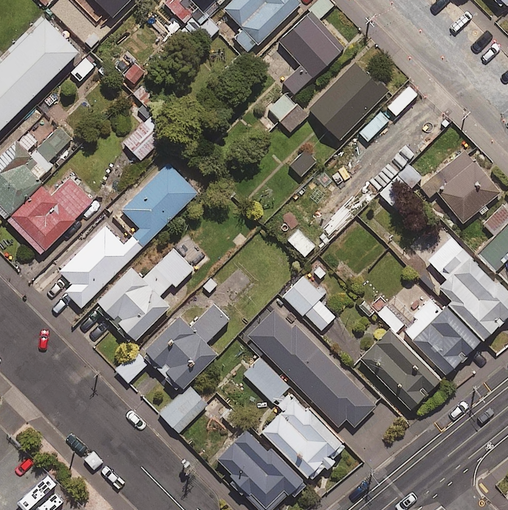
[(192,15),(178,0),(165,0),(163,2),(183,23),(192,15)]
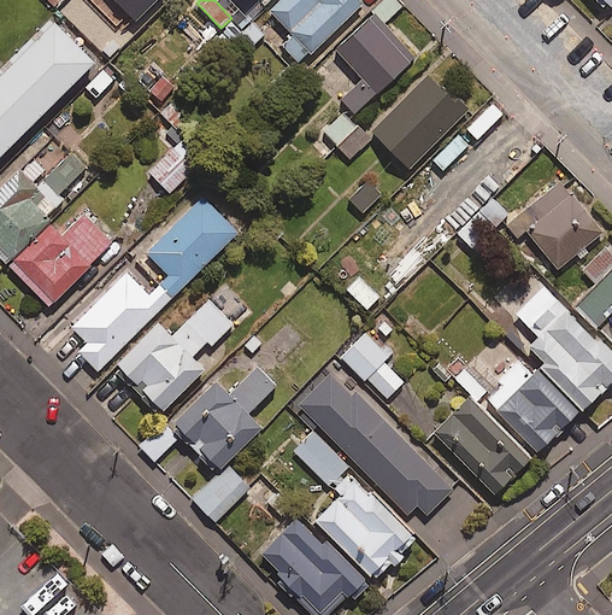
[(230,0),(245,16),(260,0),(230,0)]
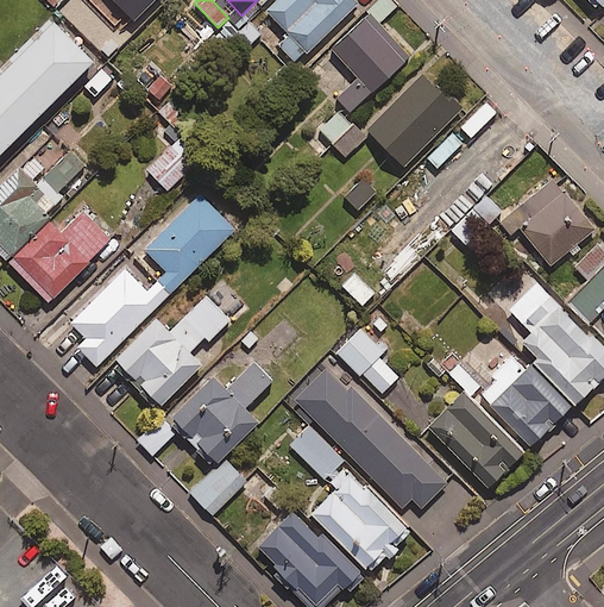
[(362,0),(275,0),(265,10),(288,33),(277,44),(296,63),(362,0)]
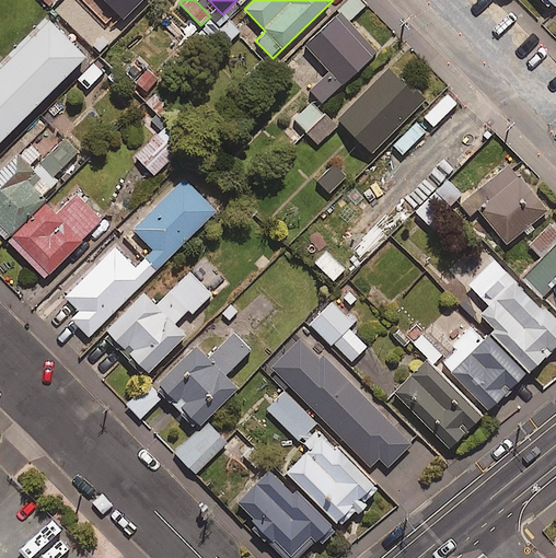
[(336,0),(329,7),(336,13),(303,43),(328,70),(308,89),(322,104),(377,54),(346,21),(365,4),(360,0),(336,0)]
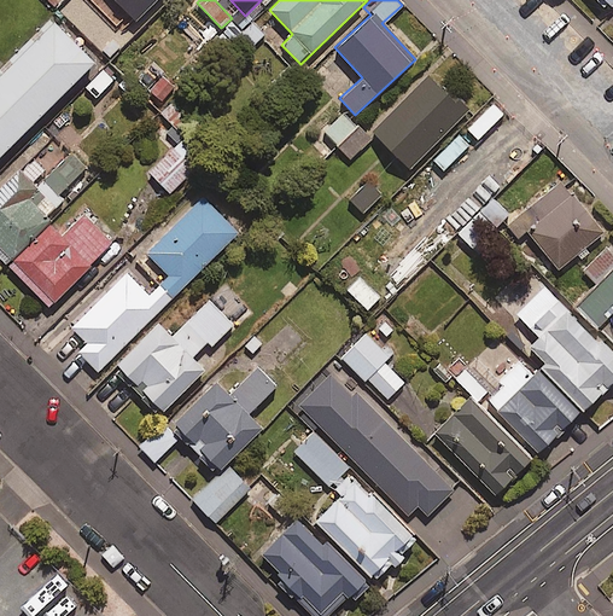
[(50,12),(0,60),(0,152),(95,58),(50,12)]
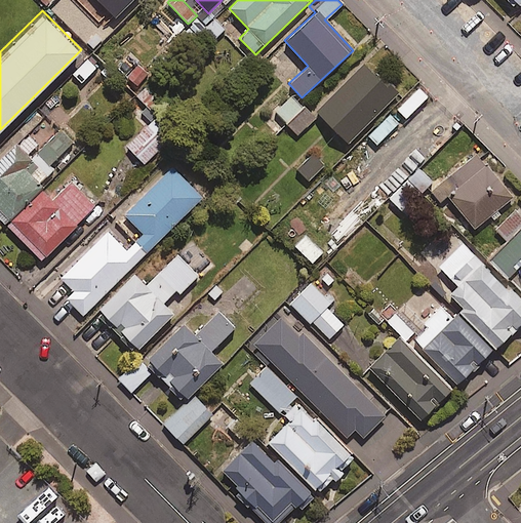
[(223,29),(210,17),(198,32),(209,43),(223,29)]
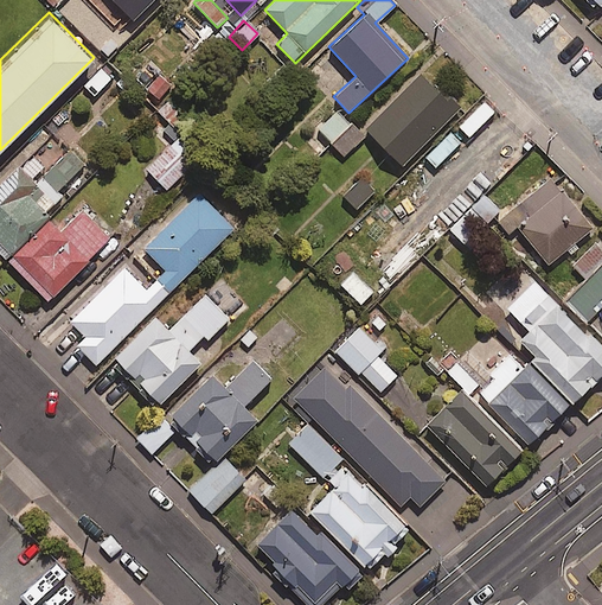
[(461,109),(423,71),(366,129),(403,167),(461,109)]
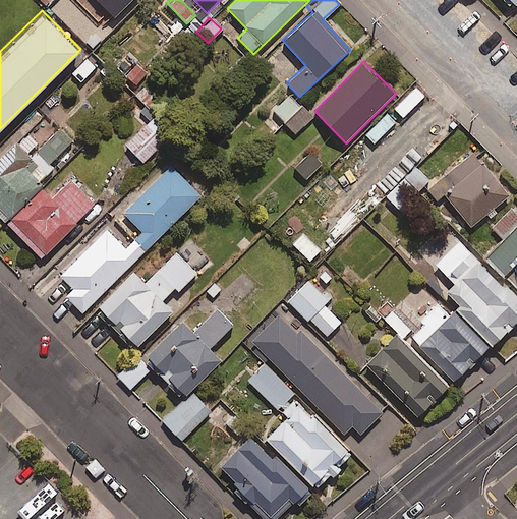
[(410,164),(445,129),(407,90),(377,119),(380,122),(293,207),(335,249),(387,198),(397,209),(426,180),(410,164)]
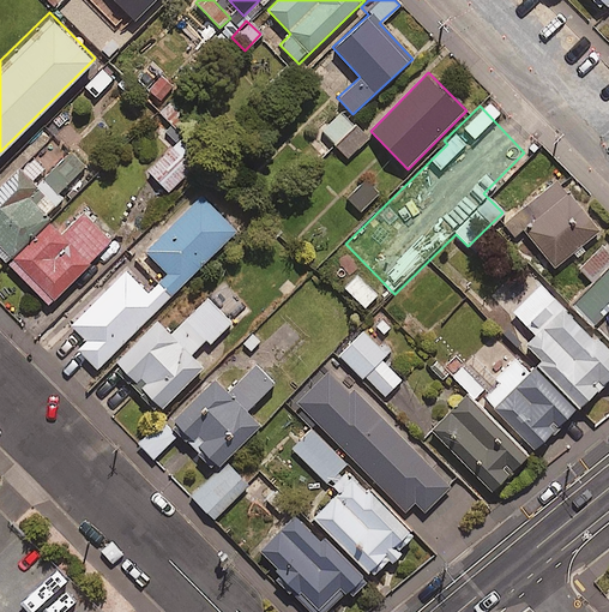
[(367,143),(337,111),(318,129),(348,161),(367,143)]
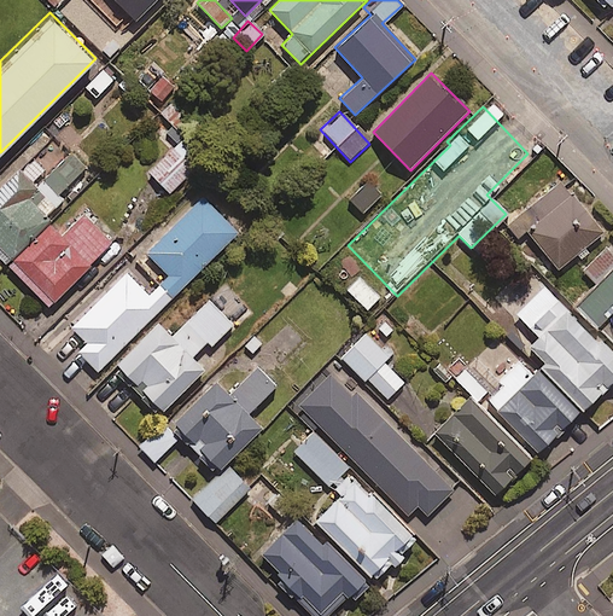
[(199,163),(177,140),(146,169),(168,192),(199,163)]
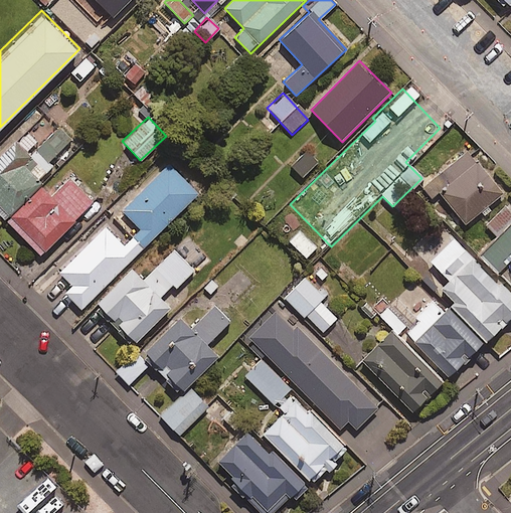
[(21,131),(0,151),(0,197),(9,207),(54,164),(21,131)]
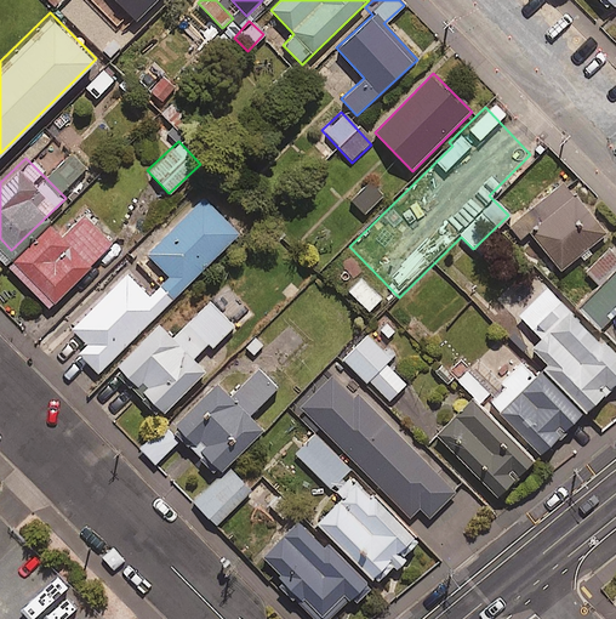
[(210,179),(67,321),(110,363),(254,221),(210,179)]
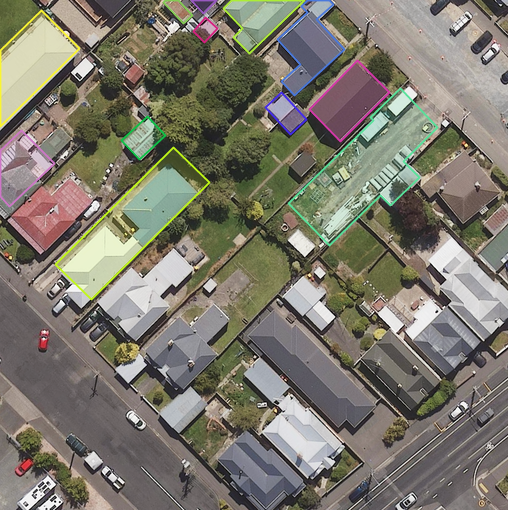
[(315,163),(304,150),(288,164),(300,177),(315,163)]
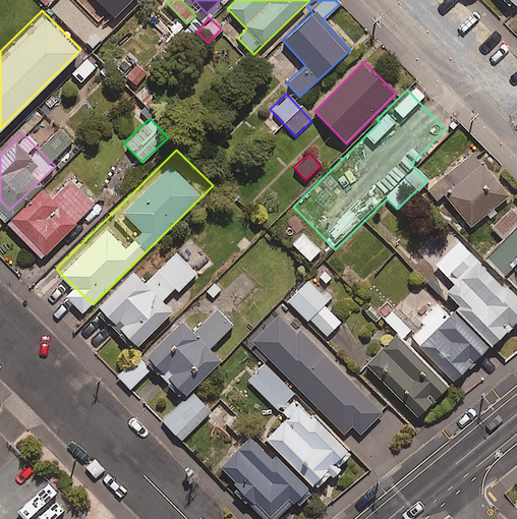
[(509,196),(472,153),(434,184),(470,228),(509,196)]
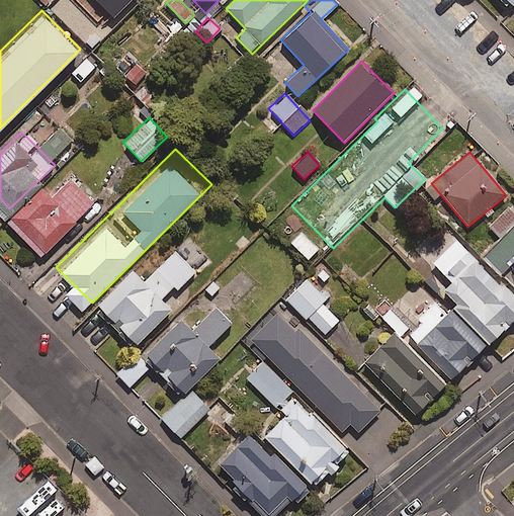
[(70,169),(14,218),(40,246),(95,197),(70,169)]
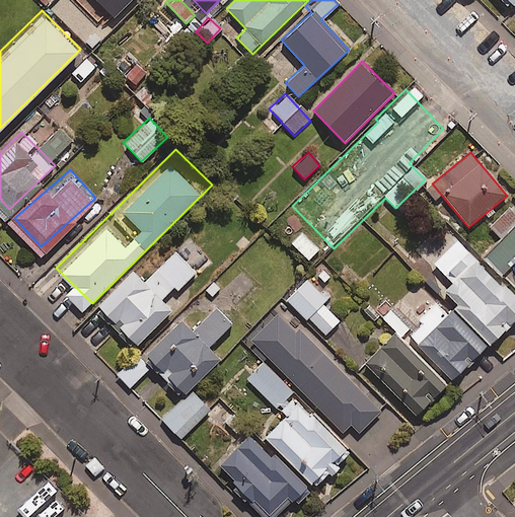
[(514,214),(508,207),(489,225),(501,237),(507,231),(512,237),(487,263),(500,276),(514,261),(514,214)]
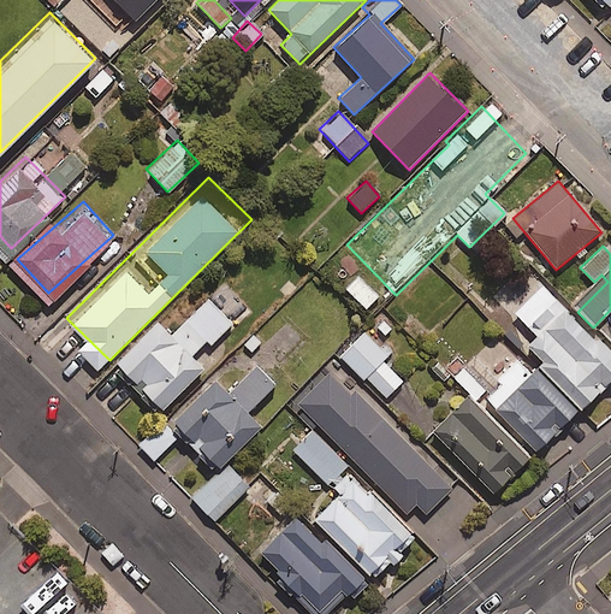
[(535,336),(527,344),(546,364),(540,369),(582,412),(610,383),(610,355),(543,284),(512,312),(535,336)]
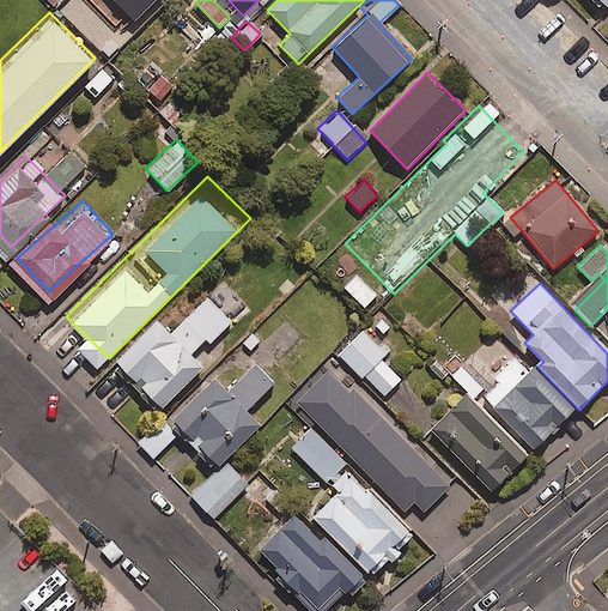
[(111,364),(156,410),(210,358),(200,349),(236,314),(217,295),(181,330),(165,313),(111,364)]
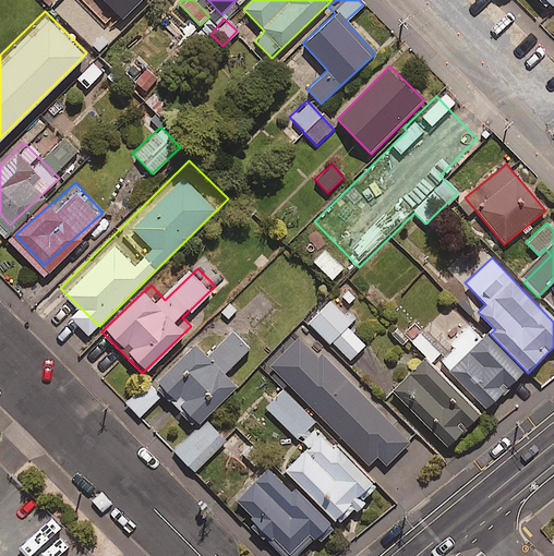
[(326,297),(304,319),(329,345),(332,342),(349,360),(363,345),(346,327),(351,322),(326,297)]
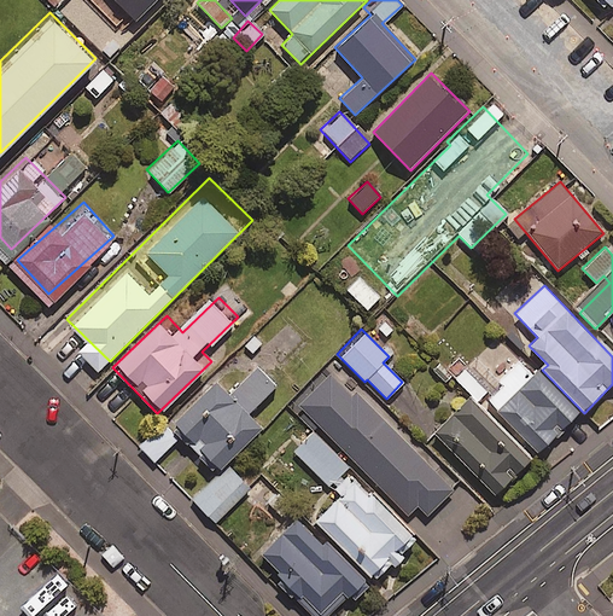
[(496,379),(486,370),(478,378),(465,364),(453,376),(477,401),(482,395),(539,454),(582,413),(538,370),(531,377),(515,360),(496,379)]
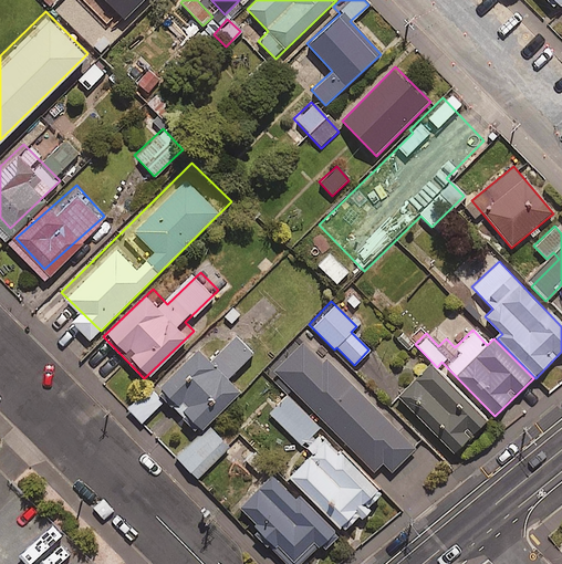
[(162,387),(157,392),(196,430),(198,428),(201,432),(240,394),(228,382),(253,356),(231,335),(207,359),(196,348),(159,385),(162,387)]
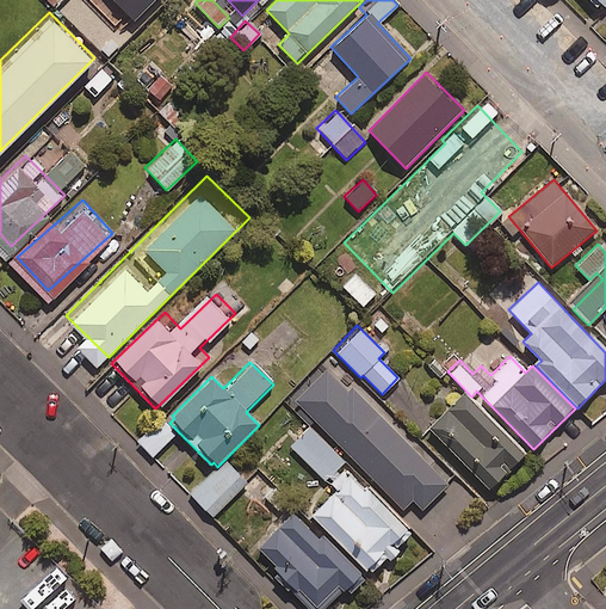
[(407,506),(421,522),(427,515),(422,509),(446,485),(351,388),(347,392),(320,364),(286,399),(310,423),(313,420),(403,510),(407,506)]
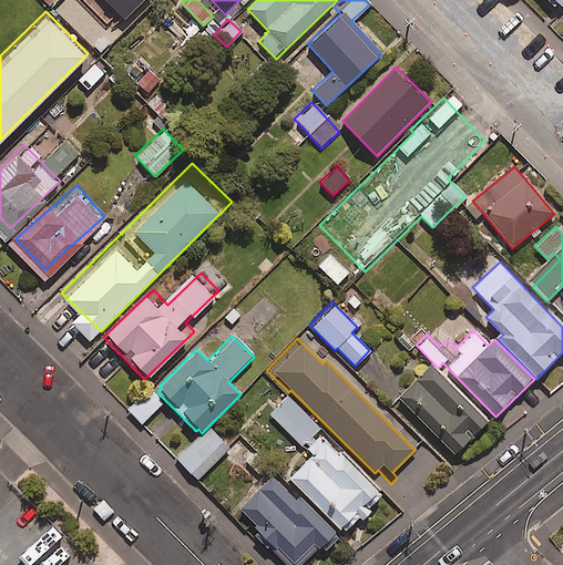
[(488,424),(431,367),(399,398),(456,455),(488,424)]
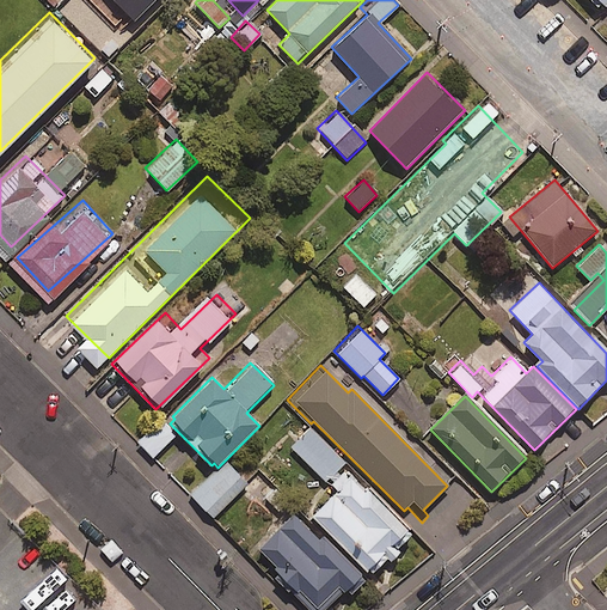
[(175,435),(160,420),(138,441),(151,457),(175,435)]
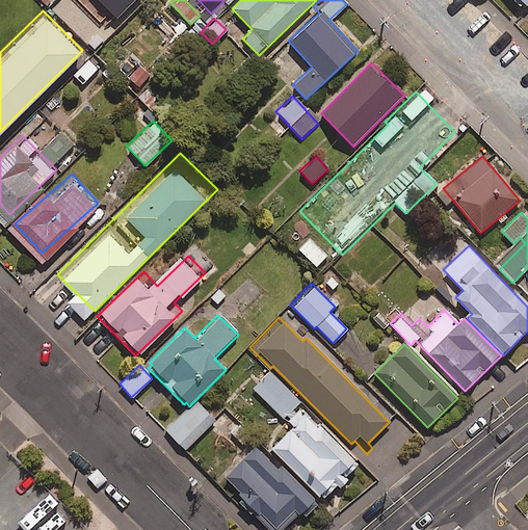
[(322,501),(360,465),(268,371),(252,388),(290,426),(269,446),(322,501)]
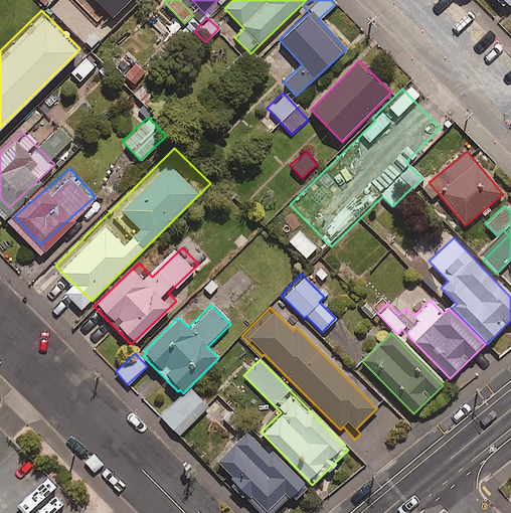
[(206,406),(190,390),(183,397),(179,393),(158,414),(178,435),(206,406)]
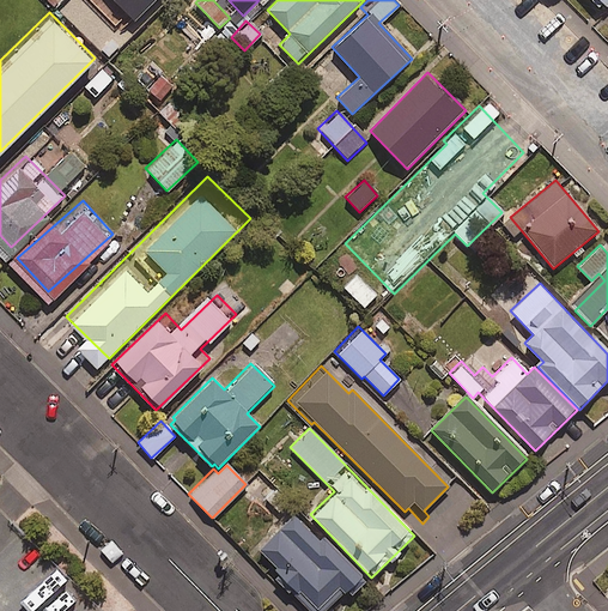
[(324,610),(358,574),(291,512),(256,550),(281,573),(277,579),(310,610),(324,610)]
